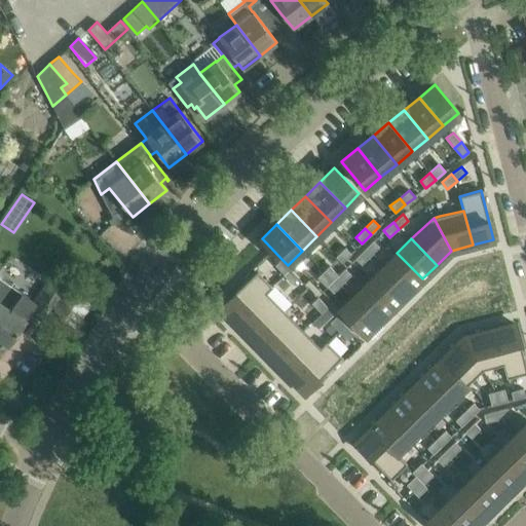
[(373,240),(364,250),(370,256),(379,247),(373,240)]
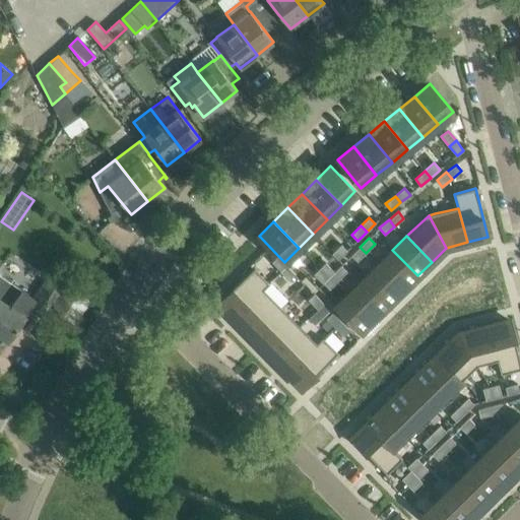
[(341,245),(332,253),(338,260),(347,251),(341,245)]
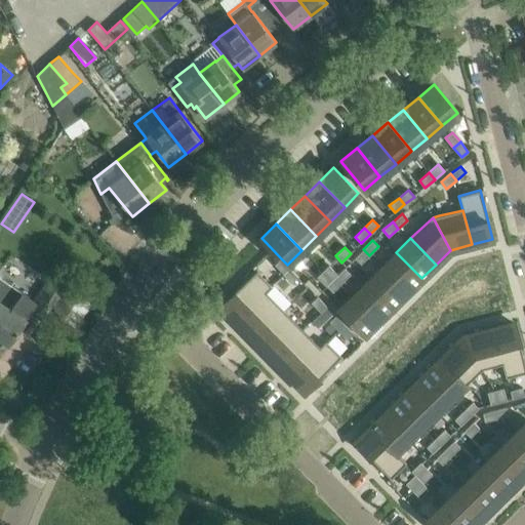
[(363,249),(355,257),(361,264),(369,255),(363,249)]
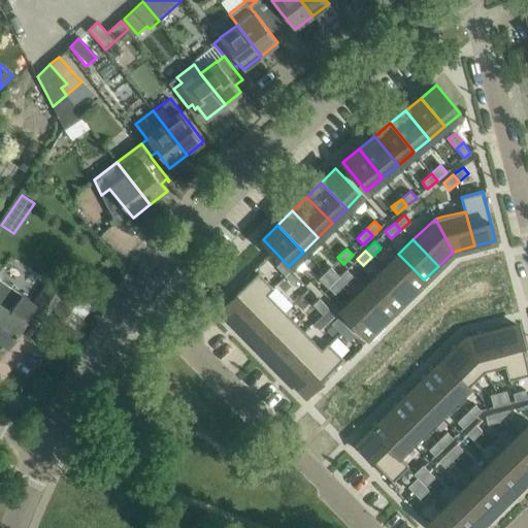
[(398,254),(384,268),(409,294),(424,279),(398,254)]
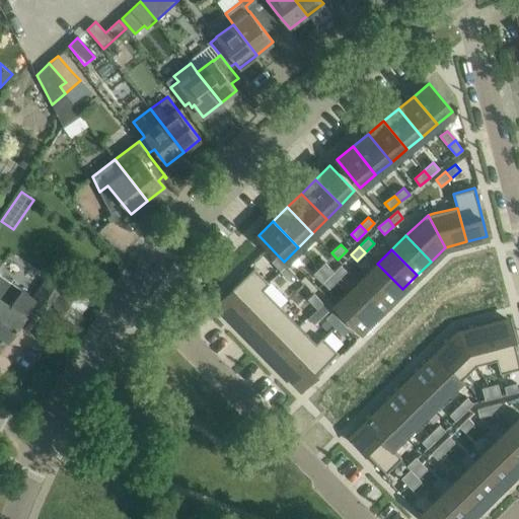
[(106,255),(82,293),(92,300),(118,263),(106,255)]
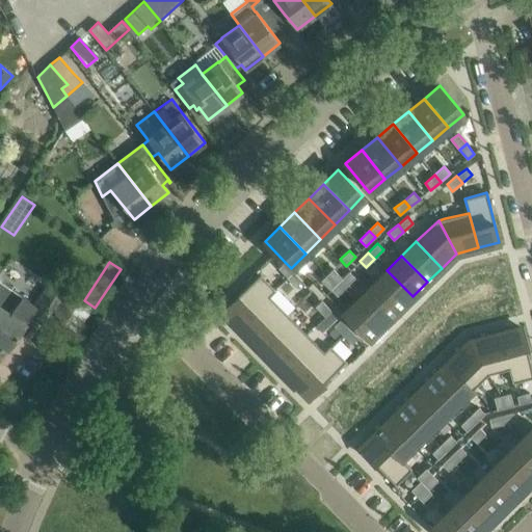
[(285,262),(278,268),(287,277),(293,271),(294,271),(291,268),(285,262)]
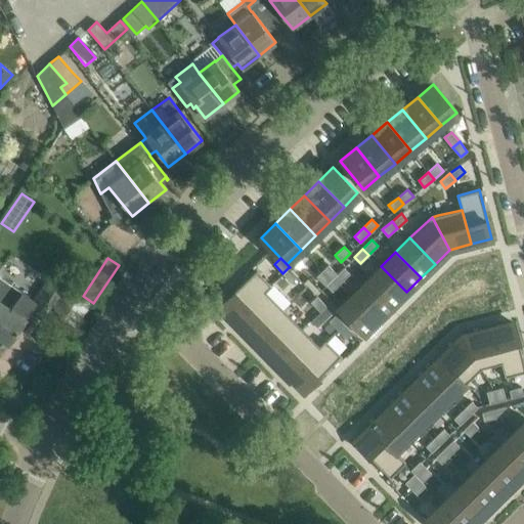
[(329,264),(322,270),(332,279),(335,276),(338,273),(329,264)]
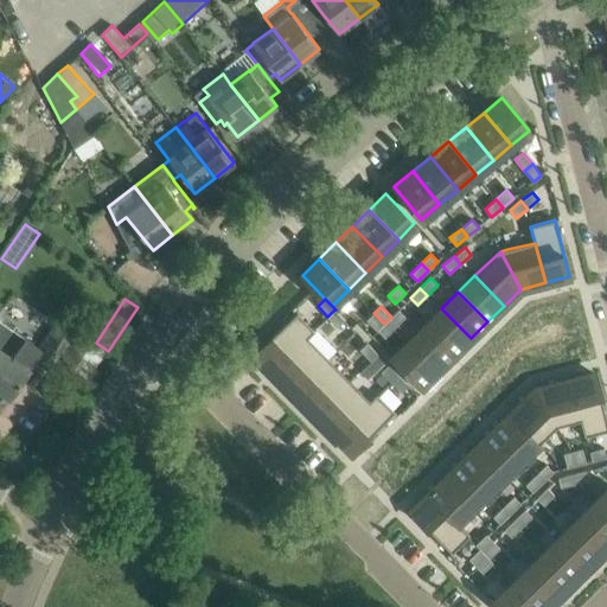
[(441,308),(425,325),(454,355),(471,338),(441,308)]
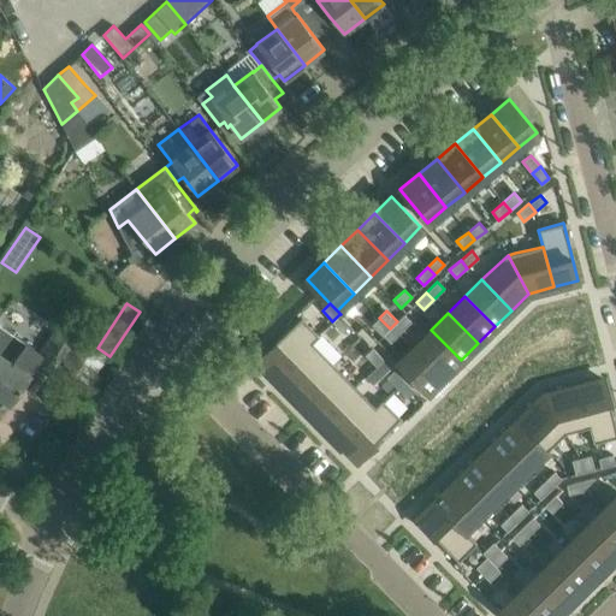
[(332,321),(343,332),(350,325),(339,314),(332,321)]
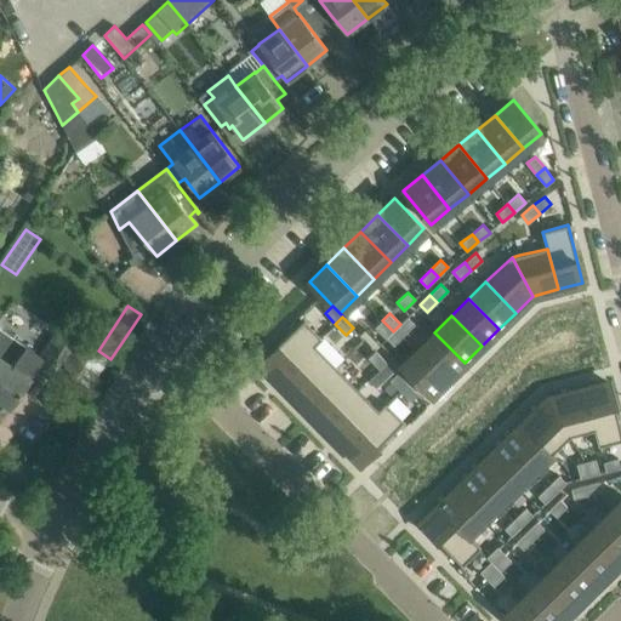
[(400,324),(397,328),(404,335),(415,324),(408,317),(400,324)]
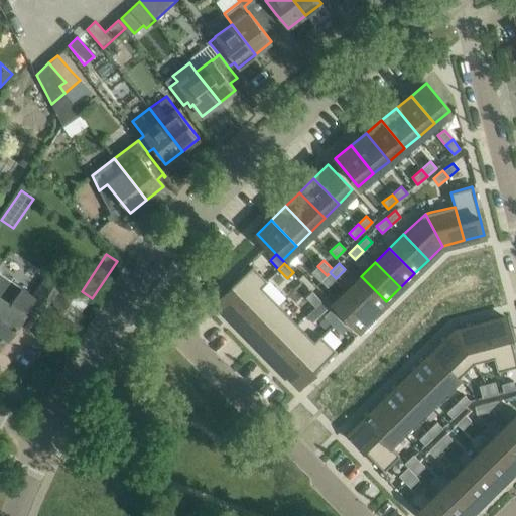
[(252,266),(217,301),(234,317),(263,289),(261,287),(267,281),(252,266)]
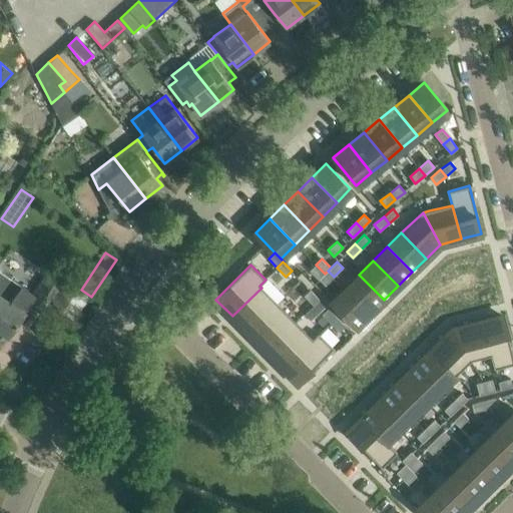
[(316,265),(310,271),(319,280),(319,279),(325,274),(316,265)]
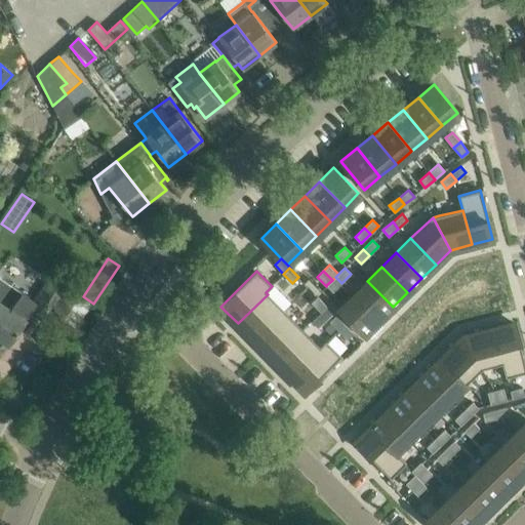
[(0,337),(8,344),(34,307),(32,306),(35,301),(0,277),(0,337)]
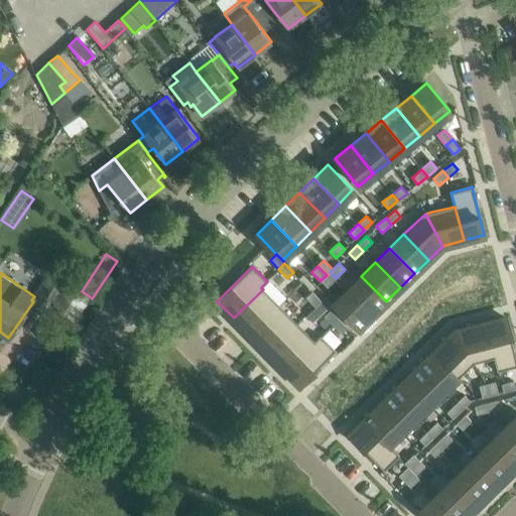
[(327,275),(320,280),(328,286),(336,278),(330,272),(327,275)]
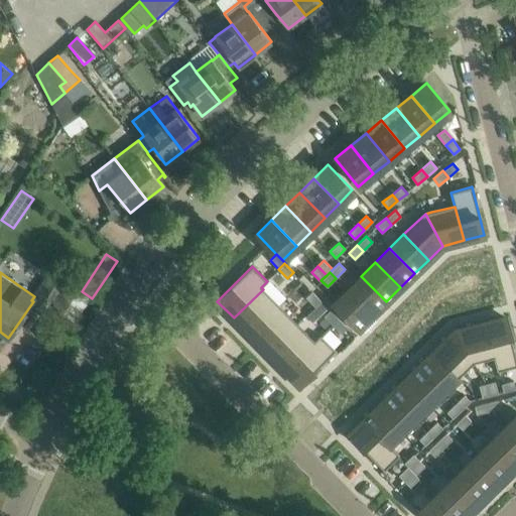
[(361,276),(347,290),(372,315),(386,301),(361,276)]
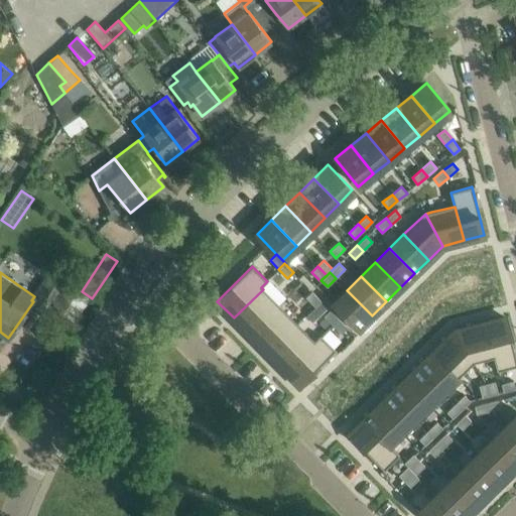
[(31,300),(33,301),(46,309),(59,290),(45,280),(34,296),(31,300)]
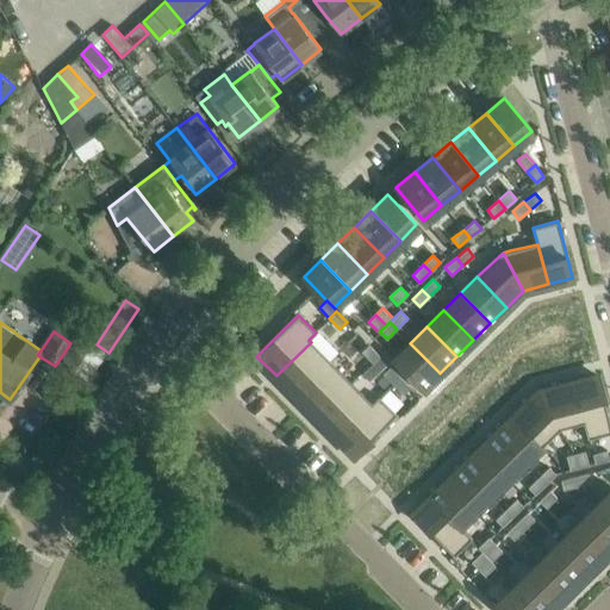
[(311,342),(277,375),(296,396),(330,361),(311,342)]
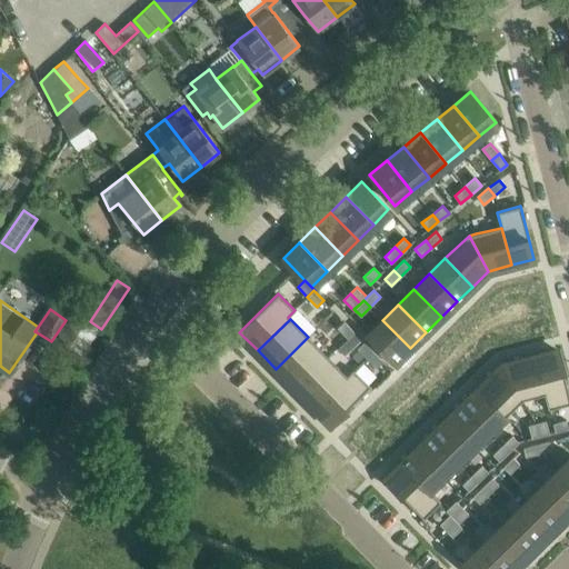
[(382,320),(366,335),(395,363),(410,348),(382,320)]
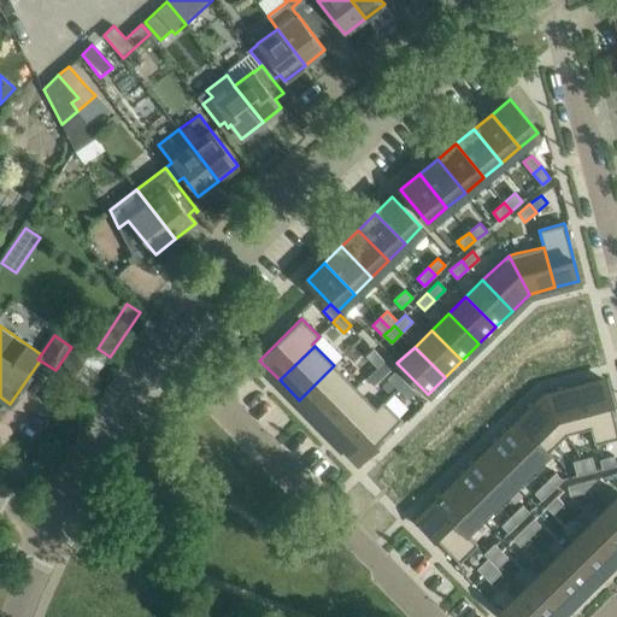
[(372,348),(365,356),(376,366),(383,359),(372,348)]
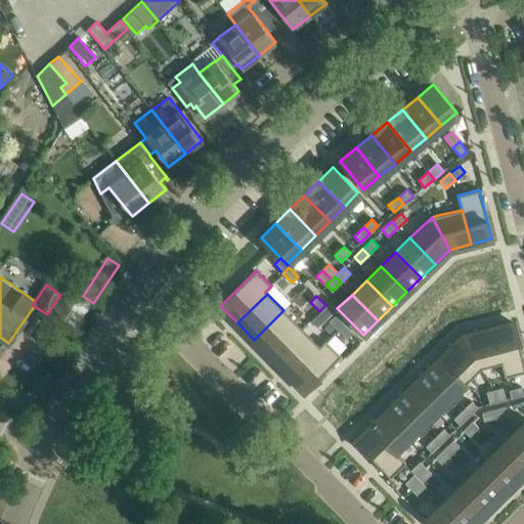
[(284,310),(254,340),(271,357),(301,328),(284,310)]
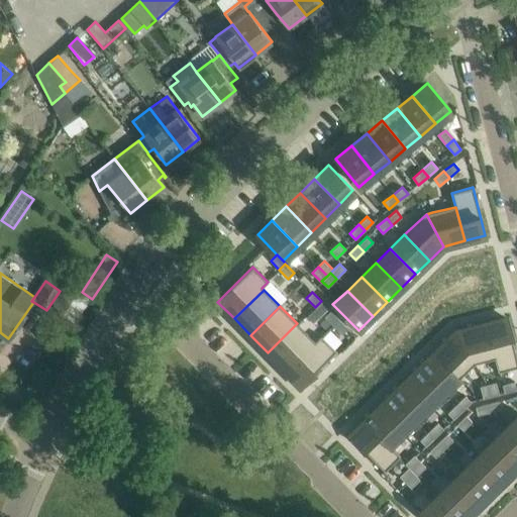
[(330,310),(324,316),(333,325),(339,319),(330,310)]
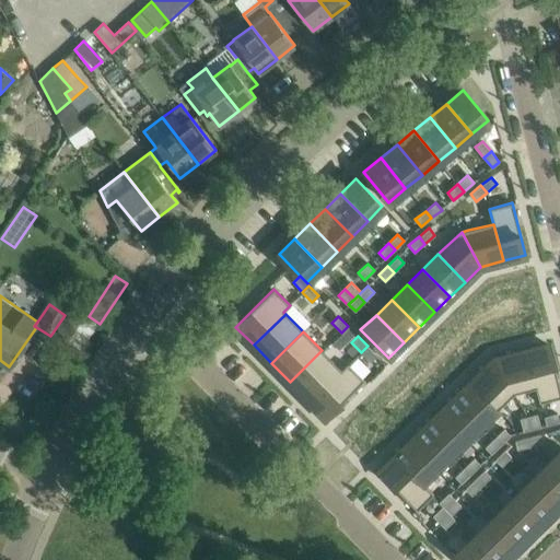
[(559,389),(548,345),(526,350),(535,388),(539,403),(559,397),(559,389)]
